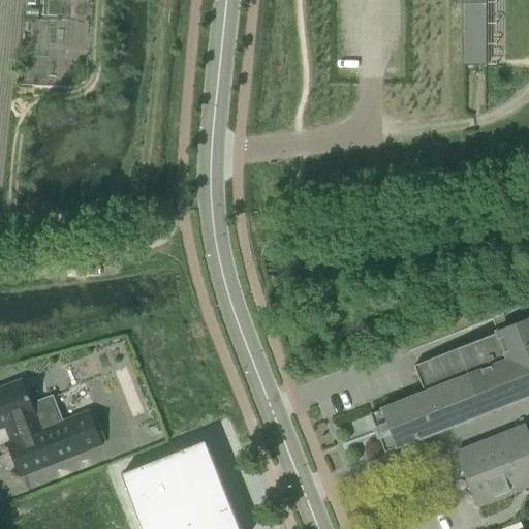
[(485,0),(461,0),(461,63),(486,63),(485,0)]
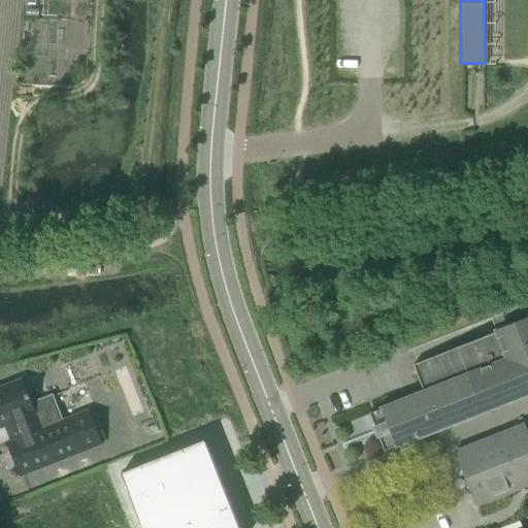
[(527,395),(527,303),(491,318),(496,332),(414,365),(424,392),(369,414),(385,452),(527,395)]
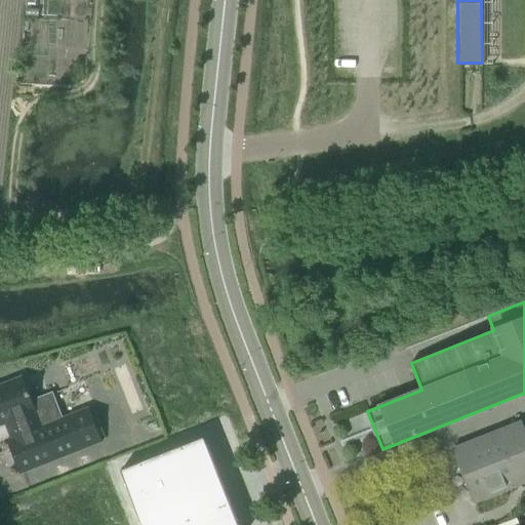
[(6,440),(19,474),(103,442),(88,407),(62,418),(51,394),(32,401),(23,376),(0,385),(0,426),(8,422),(14,437),(6,440)]
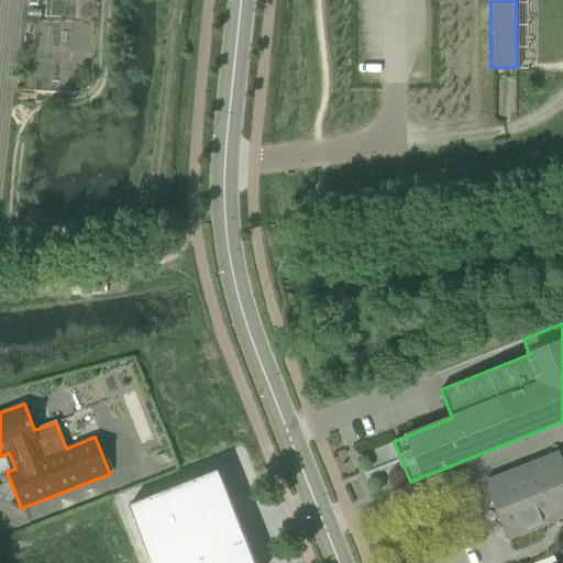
[(490,518),(492,519),(492,520),(494,523),(497,526),(499,528),(500,528),(503,529),(506,530),(509,539),(562,517),(562,464),(559,453),(486,482),(489,489),(488,493),(487,495),(487,498),(486,499),(486,501),(486,505),(486,506),(487,509),(496,506),(499,514),(490,518)]
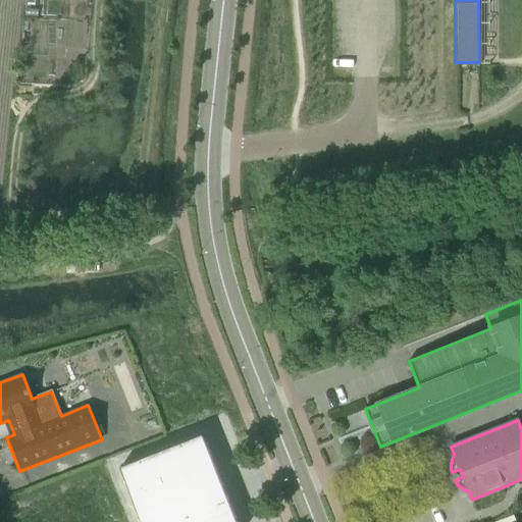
[(238,521),(203,434),(119,468),(141,521),(238,521)]
